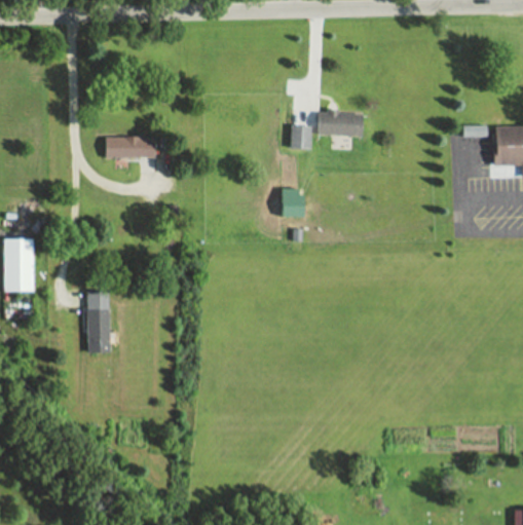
[(318,134),(319,112),(327,113),(327,110),(339,110),(339,112),(364,114),(363,137),(318,134)]
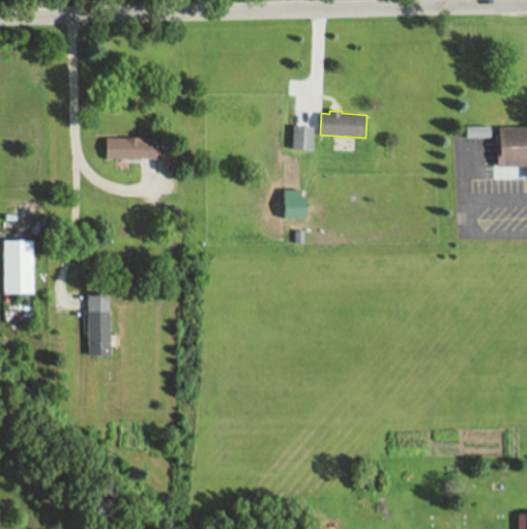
[(314,126),(294,125),(292,148),(313,149),(314,126)]
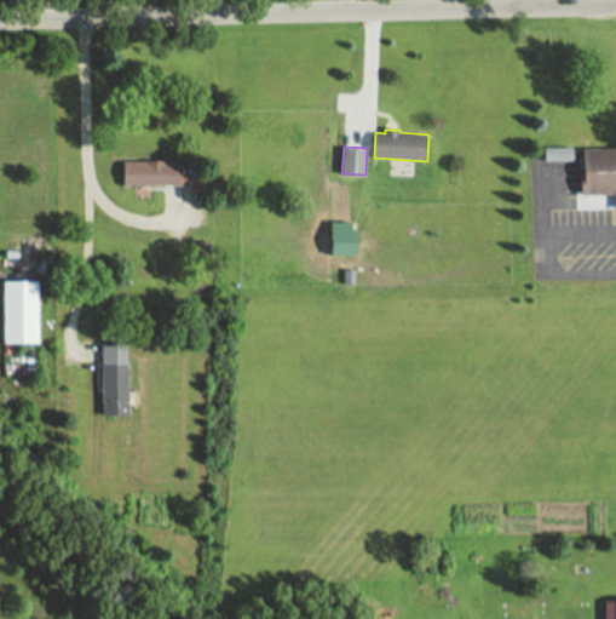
[(615,148),(583,148),(583,152),(583,191),(583,196),(615,196),(615,148)]
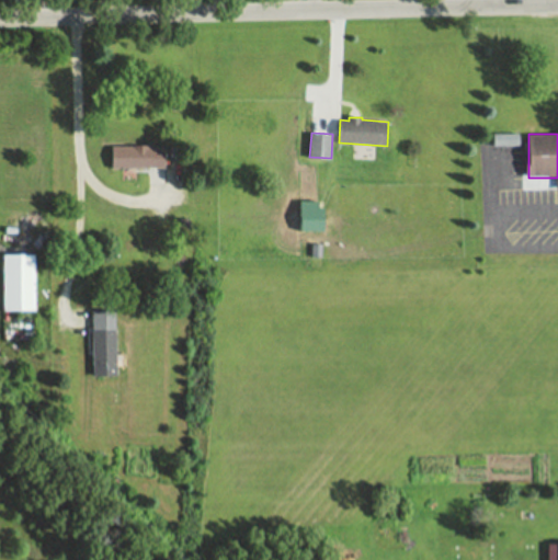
[(111,167),(111,146),(168,146),(168,167),(111,167)]
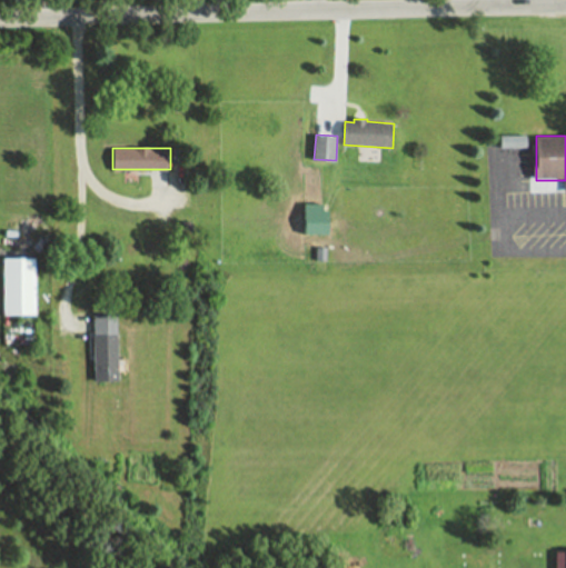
[(186,222),(197,222),(197,231),(186,232),(186,222)]
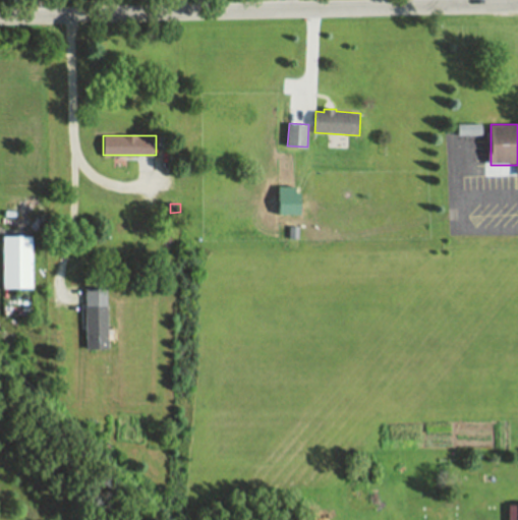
[(300,235),(291,235),(291,245),(299,245),(300,235)]
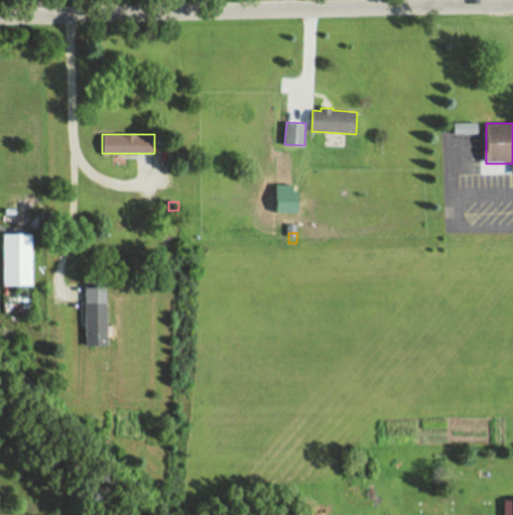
[(3,235),(32,234),(33,284),(4,285),(3,235)]
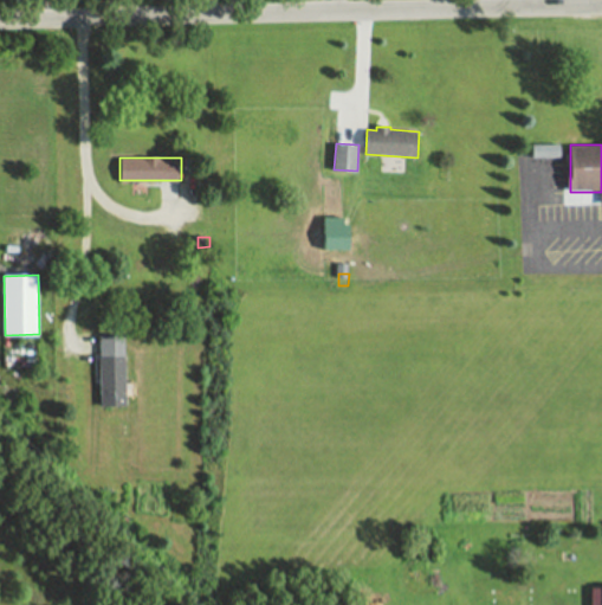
[(102,407),(101,336),(125,335),(128,406),(102,407)]
